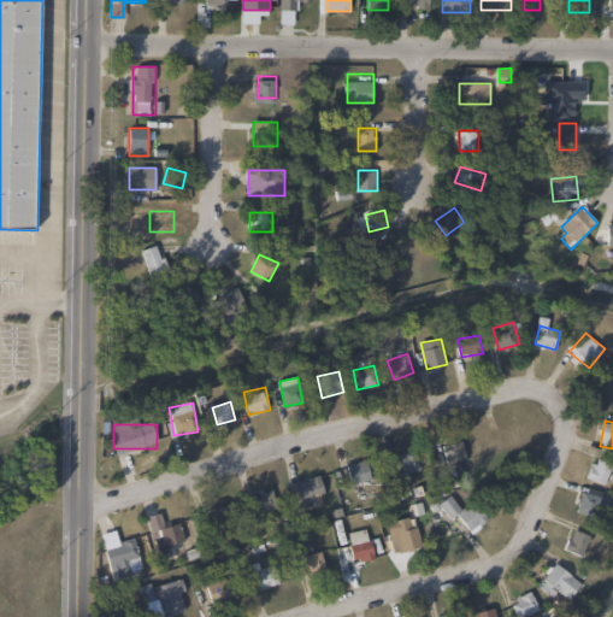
[(467,459),(449,463),(444,445),(464,440),(467,459)]
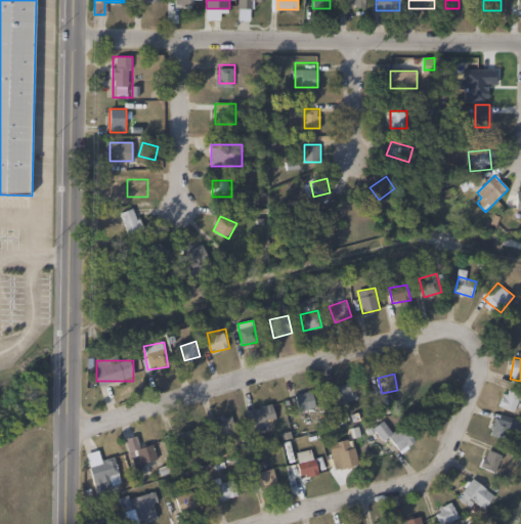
[(358,400),(340,404),(336,387),(354,383),(358,400)]
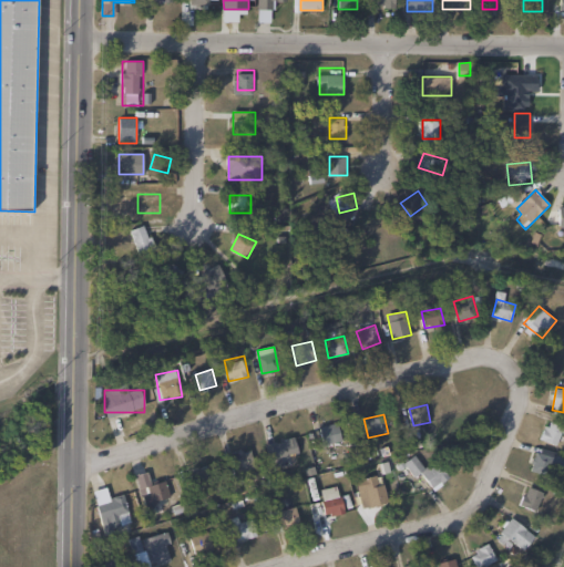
[(563,431),(556,445),(540,437),(549,420),(563,425),(563,431)]
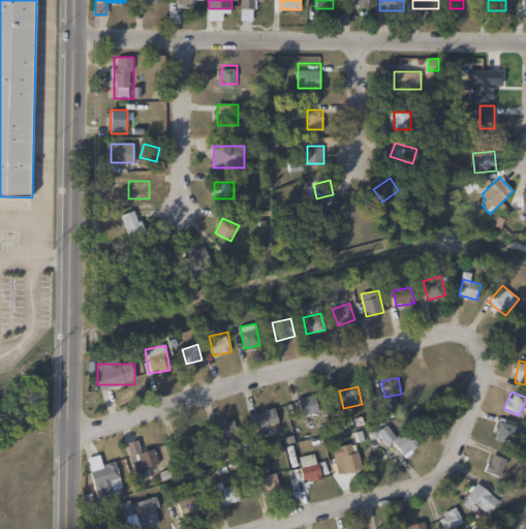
[(320,411),(304,415),(299,398),(315,394),(320,411)]
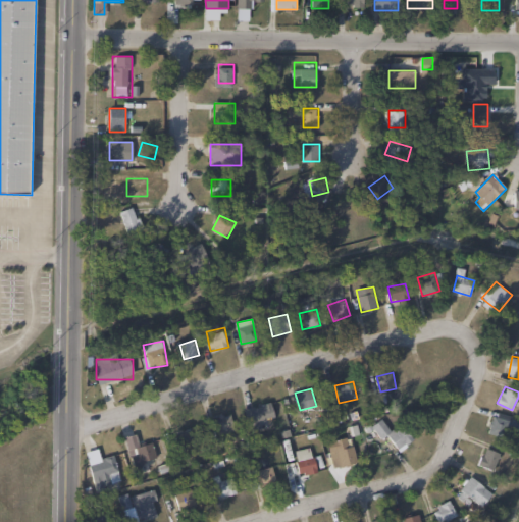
[(275,417),(267,419),(269,427),(252,431),(247,409),(272,403),(275,417)]
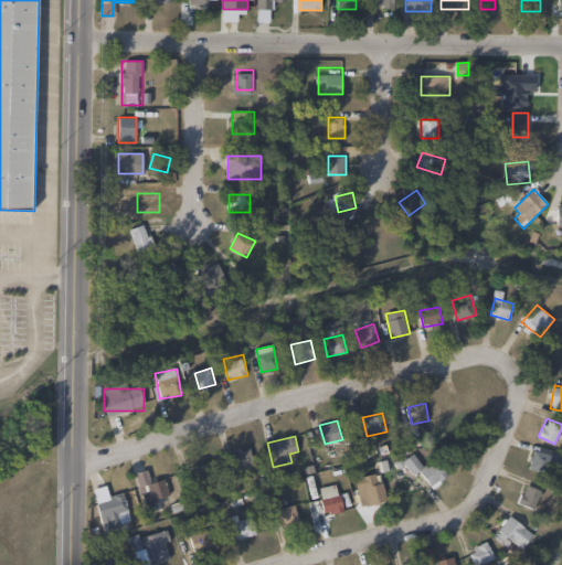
[(257,470),(239,477),(231,454),(250,447),(257,470)]
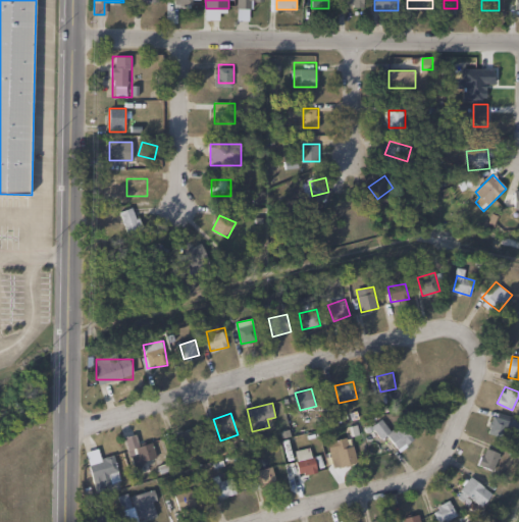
[(518,438),(488,433),(491,415),(518,419),(518,438)]
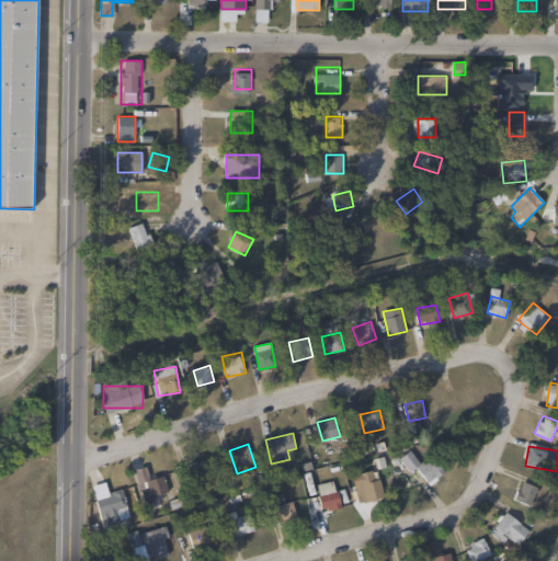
[(434,457),(445,472),(424,488),(402,457),(412,450),(423,465),(434,457)]
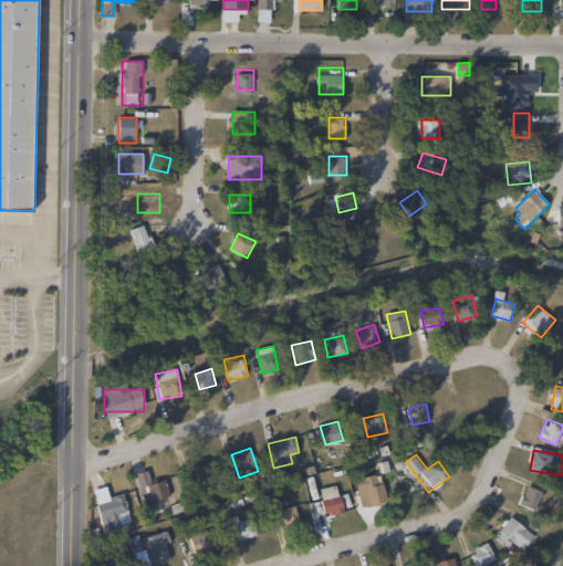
[(187,492),(184,469),(212,465),(216,488),(187,492)]
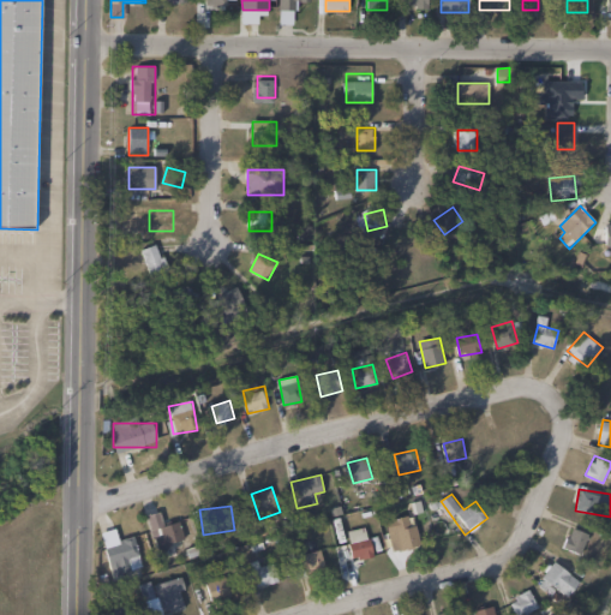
[(166,524),(177,519),(187,542),(161,554),(144,518),(160,511),(166,524)]
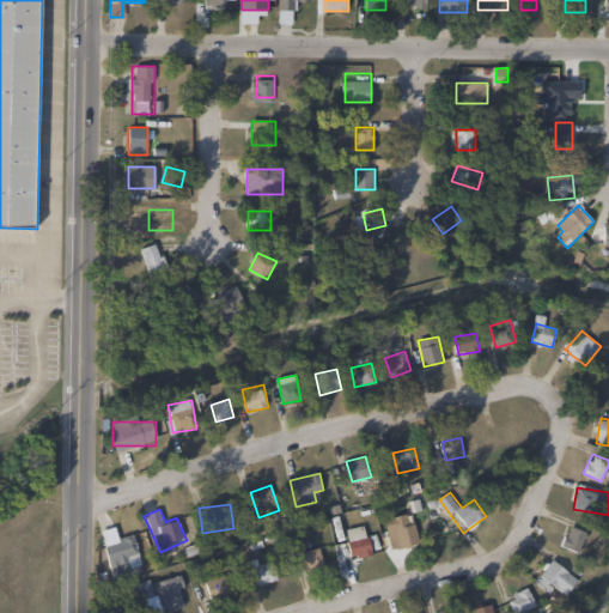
[(385,519),(409,514),(415,545),(391,548),(385,519)]
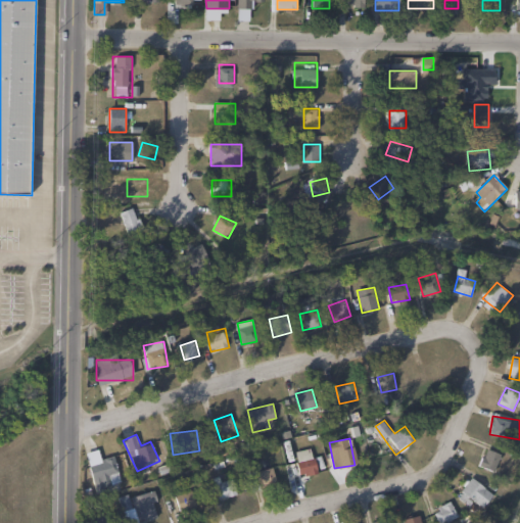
[(319,473),(301,477),(294,453),(313,447),(319,473)]
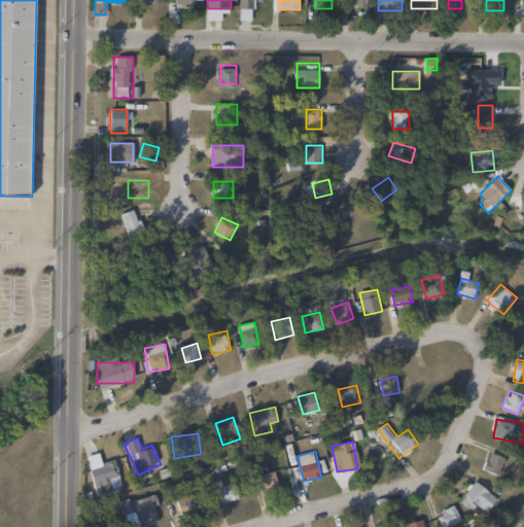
[(484,468),(490,452),(510,459),(503,476),(484,468)]
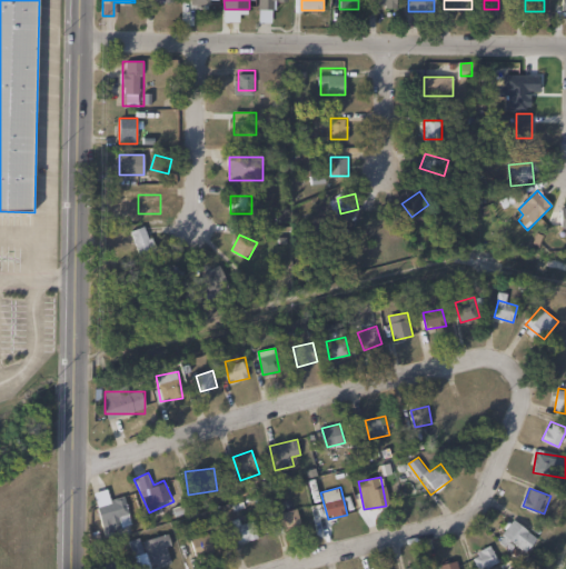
[(132,525),(105,531),(95,492),(111,489),(113,499),(126,496),(132,525)]
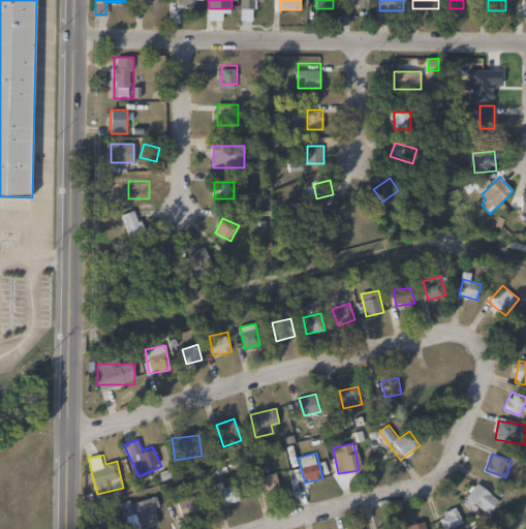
[(255,476),(278,474),(280,492),(256,494),(255,476)]
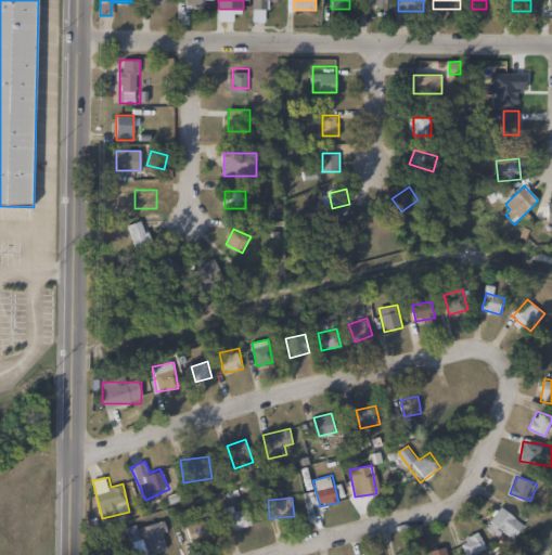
[(513,538),(506,532),(500,539),(485,526),(502,506),(524,525),(513,538)]
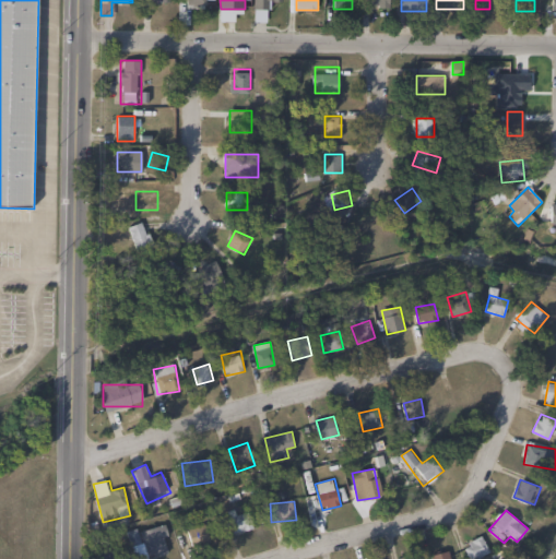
[(252,512),(256,527),(232,533),(228,518),(252,512)]
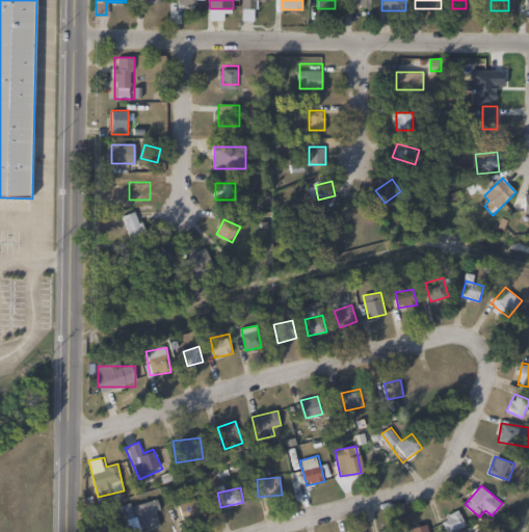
[(135,531),(130,531),(124,506),(157,498),(164,525),(135,531)]
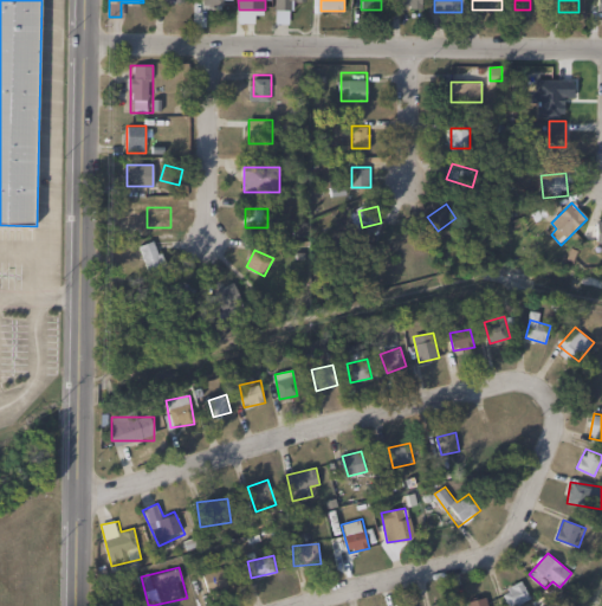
[(208,592),(204,572),(225,567),(230,587),(208,592)]
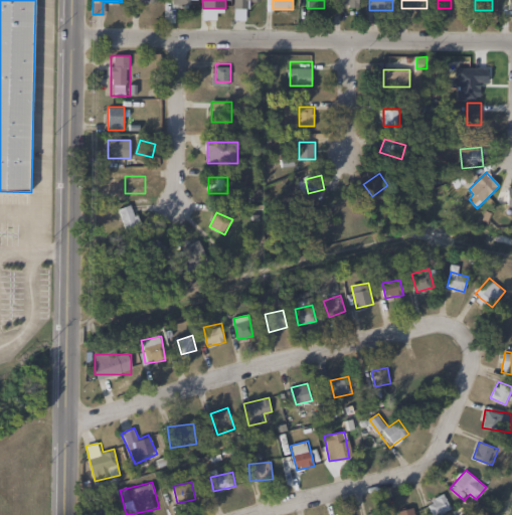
[(433,514),(427,501),(445,493),(452,509),(438,514),(433,514)]
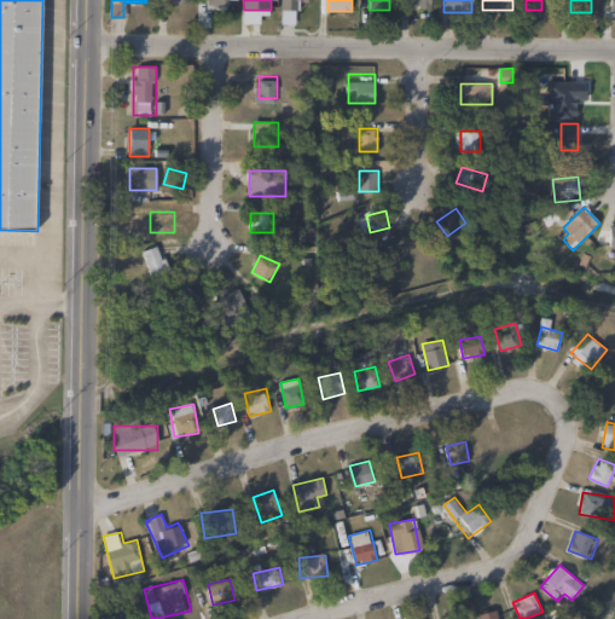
[(106,618),(106,615),(132,608),(134,618),(106,618)]
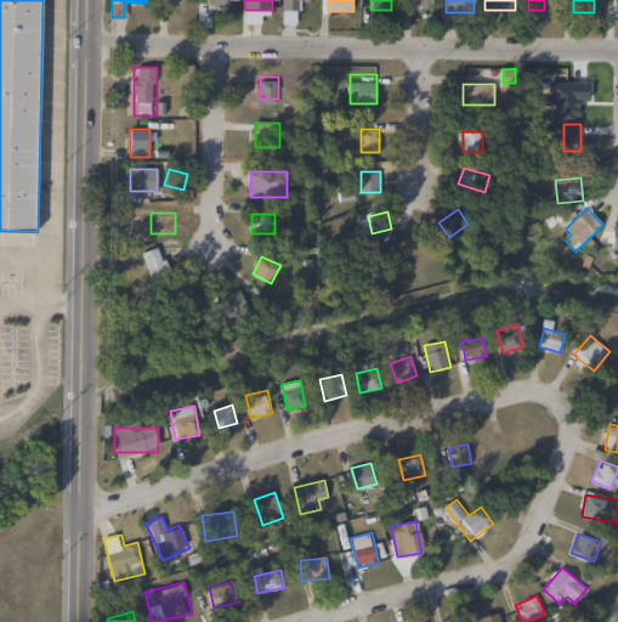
[(480,621),(478,616),(499,611),(502,621),(480,621)]
